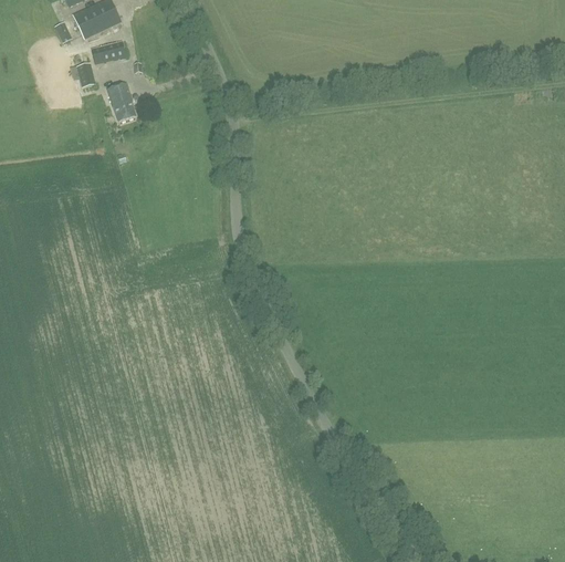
[(84,38),(121,19),(111,0),(100,0),(72,13),(84,38)]
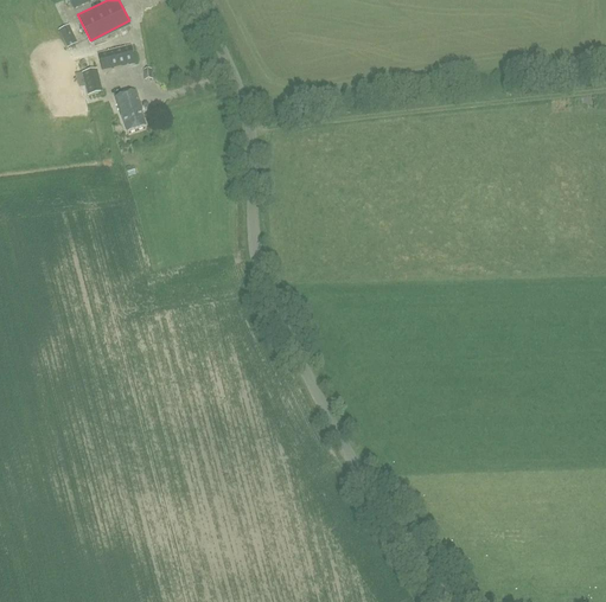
[(58,26),(67,45),(77,39),(69,21),(58,26)]
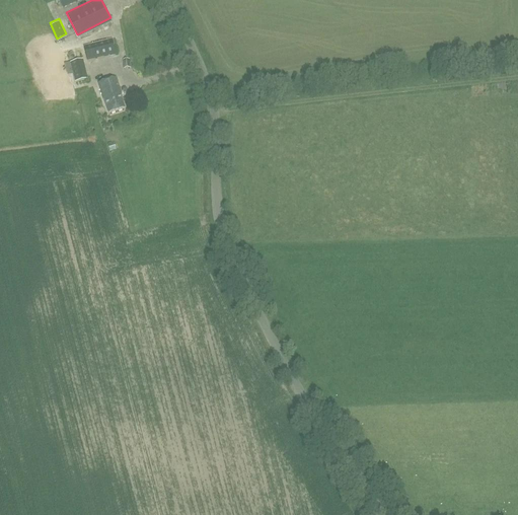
[(97,28),(102,37),(106,34),(101,26),(97,28)]
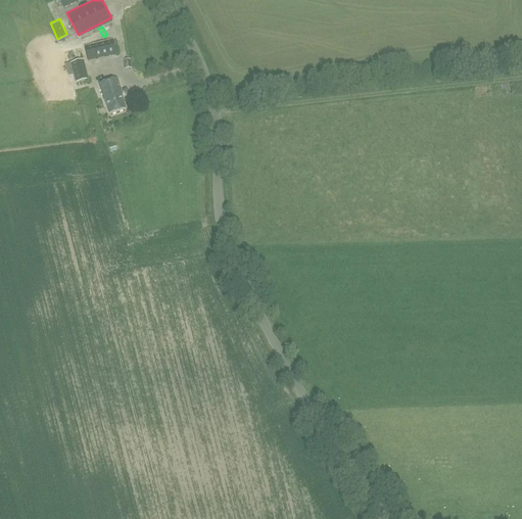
[(88,57),(116,50),(112,37),(84,43),(88,57)]
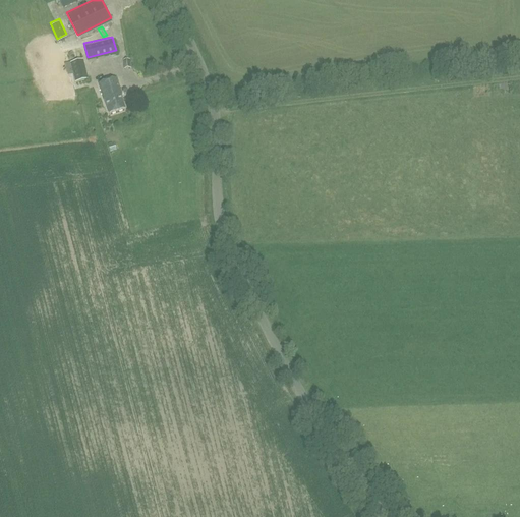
[(88,76),(83,56),(69,59),(74,79),(88,76)]
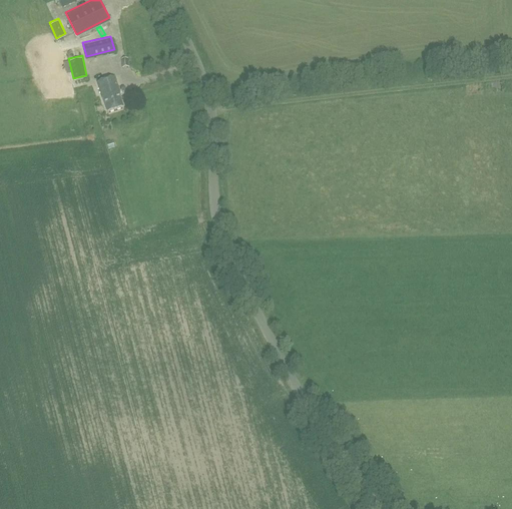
[(123,104),(114,73),(96,79),(106,109),(123,104)]
